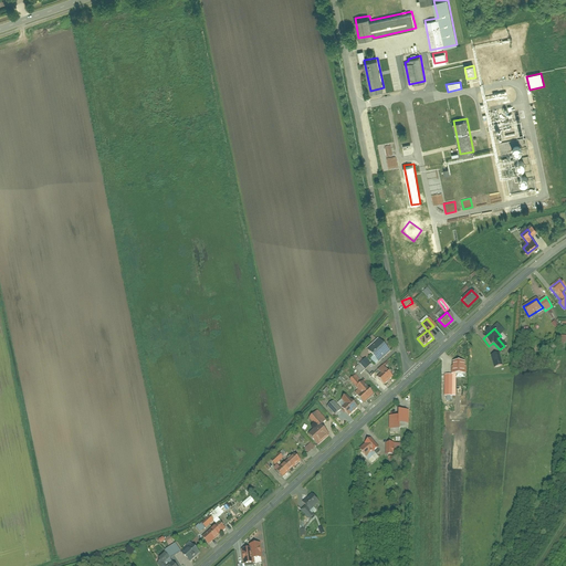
[(389,352),(378,339),(367,349),(378,362),(389,352)]
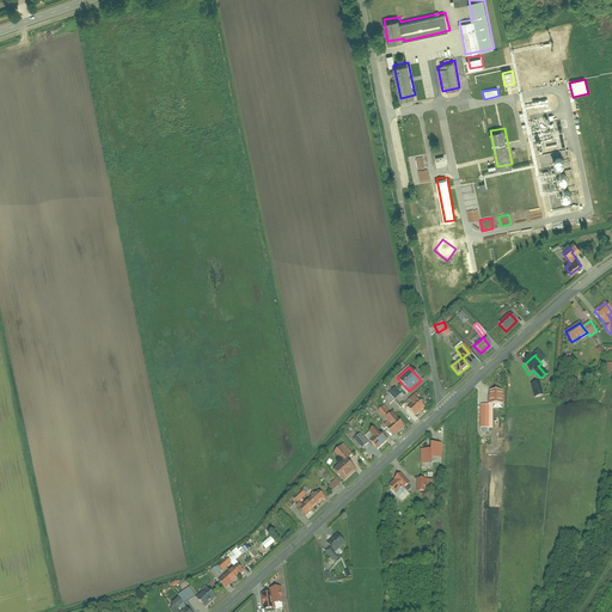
[(539,384),(531,386),(534,399),(544,397),(539,384)]
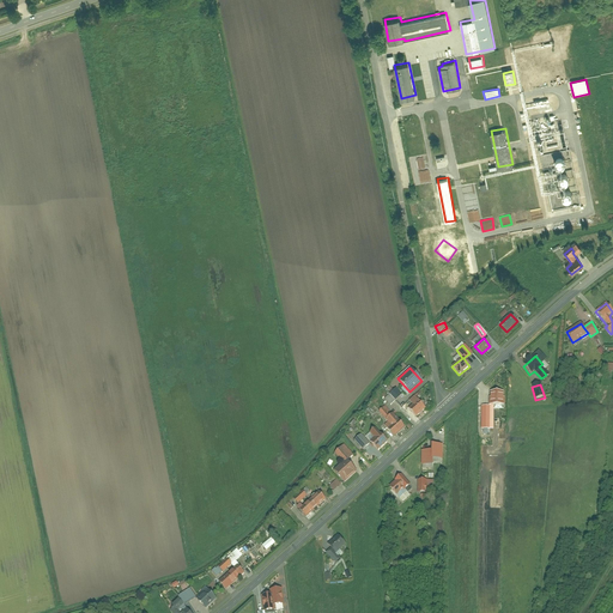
[(490,398),(490,405),(505,405),(507,398),(504,398),(504,390),(491,390),(491,398),(490,398)]
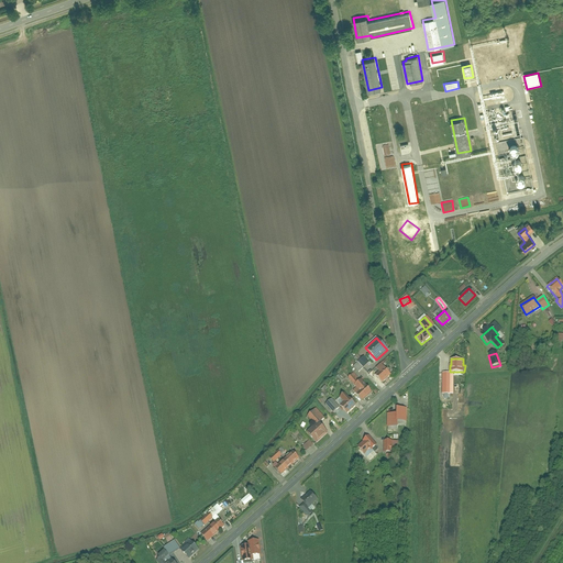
[(366,366),(361,360),(353,366),(359,373),(366,366)]
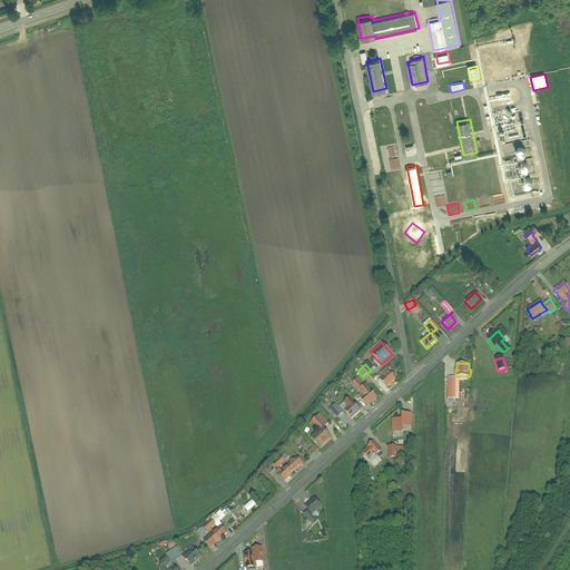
[(395,381),(389,374),(380,382),(386,389),(395,381)]
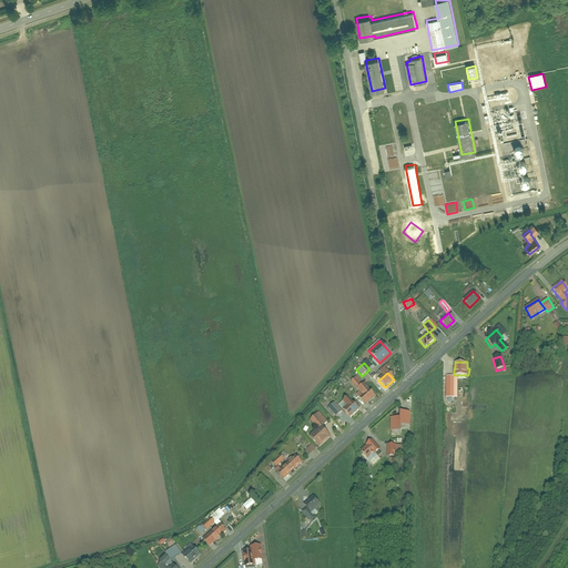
[(365,405),(375,396),(369,391),(368,392),(363,385),(362,386),(355,378),(351,383),(358,392),(355,395),(365,405)]
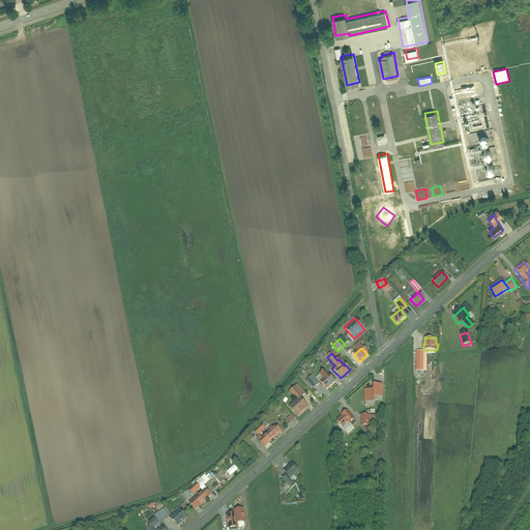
[(333,382),(324,371),(320,375),(324,380),(319,383),(324,389),(333,382)]
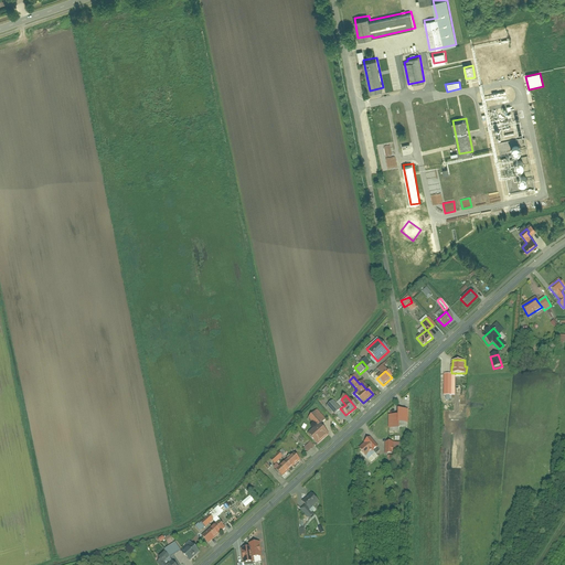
[(334,415),(340,411),(332,402),(327,406),(334,415)]
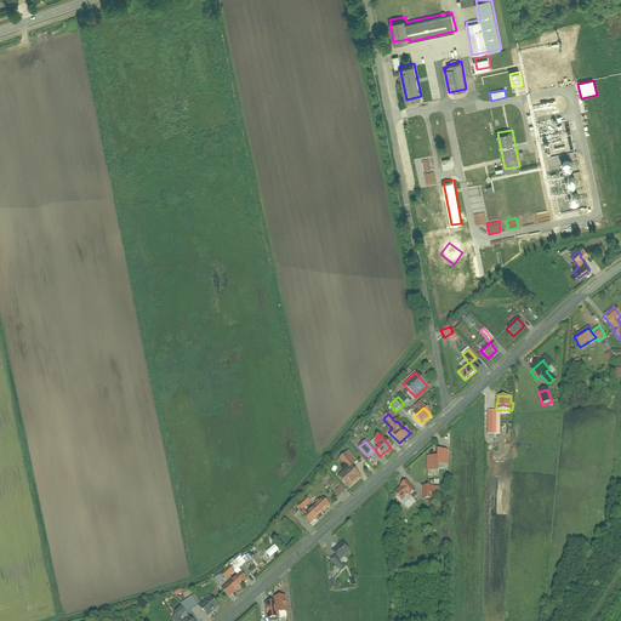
[(428,457),(428,472),(438,472),(438,467),(448,467),(448,451),(437,451),(437,457),(428,457)]
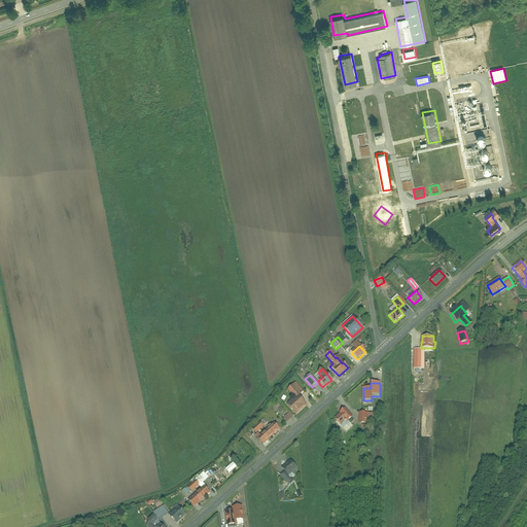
[(293,385),(287,390),(294,398),(287,405),(294,413),(305,402),(300,396),(302,394),(293,385)]
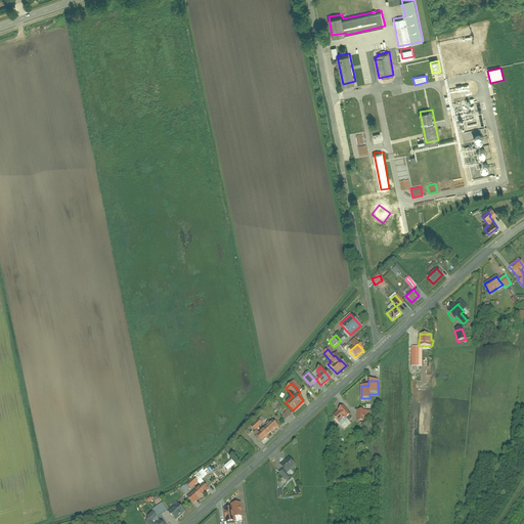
[(351,416),(343,406),(338,410),(338,411),(333,417),(339,424),(345,419),(347,420),(351,416)]
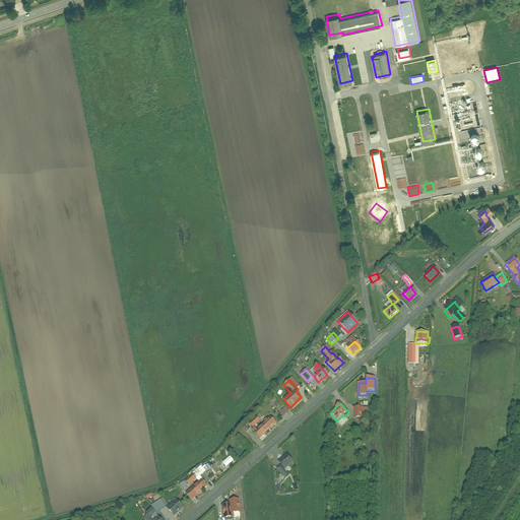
[(285,407),(279,412),(282,417),(289,411),(285,407)]
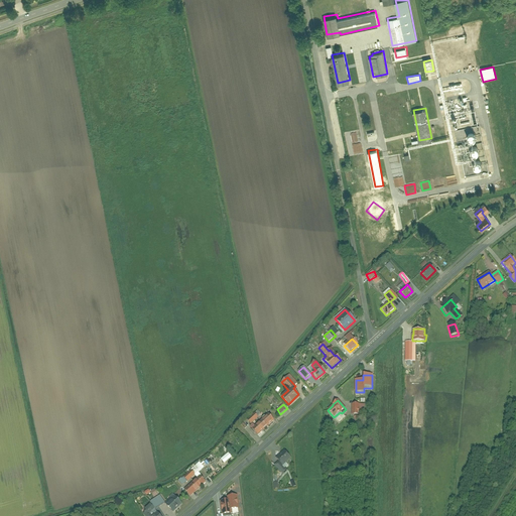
[(359,404),(351,404),(351,415),(359,415),(359,404)]
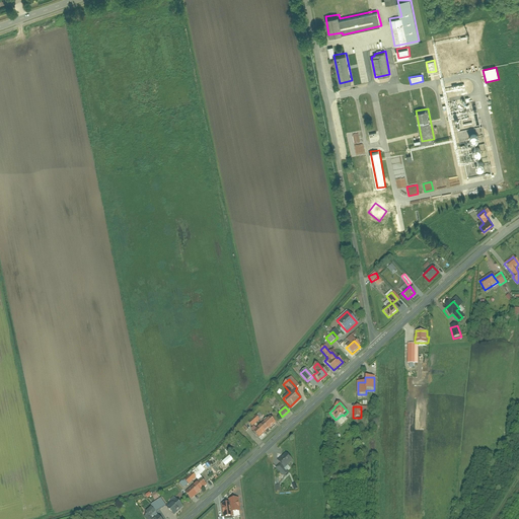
[(256,417),(248,424),(251,427),(260,420),(256,417)]
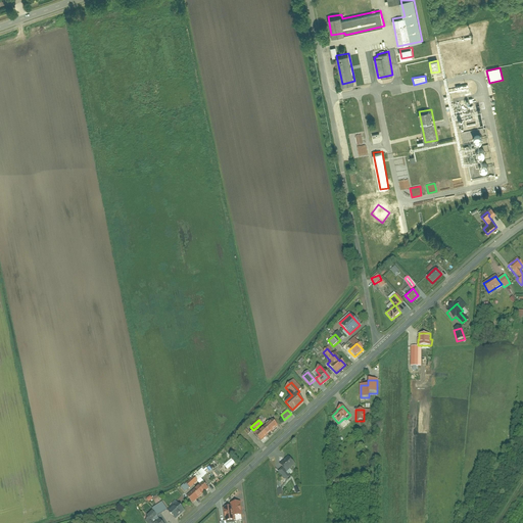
[(272,420),(255,435),(262,441),(278,427),(272,420)]
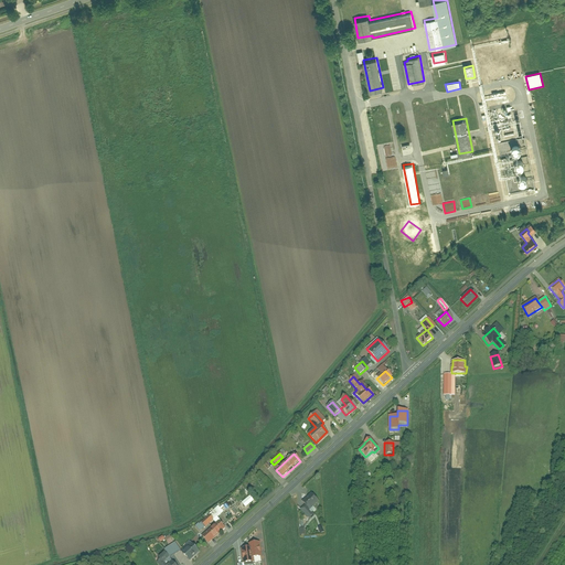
[(311,493),(301,502),(306,509),(302,511),(309,521),(315,515),(310,510),(319,503),(311,493)]
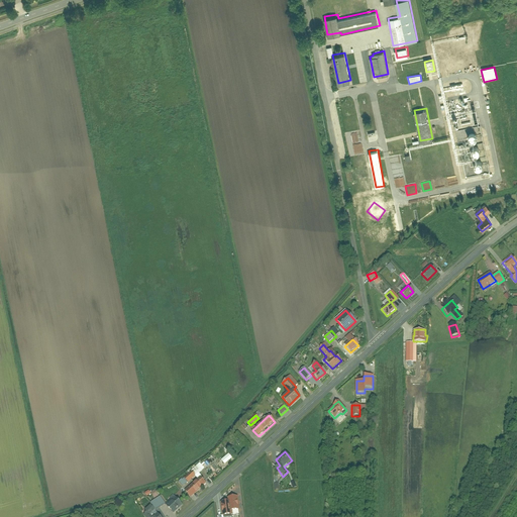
[(228,454),(221,460),(224,464),(232,458),(228,454)]
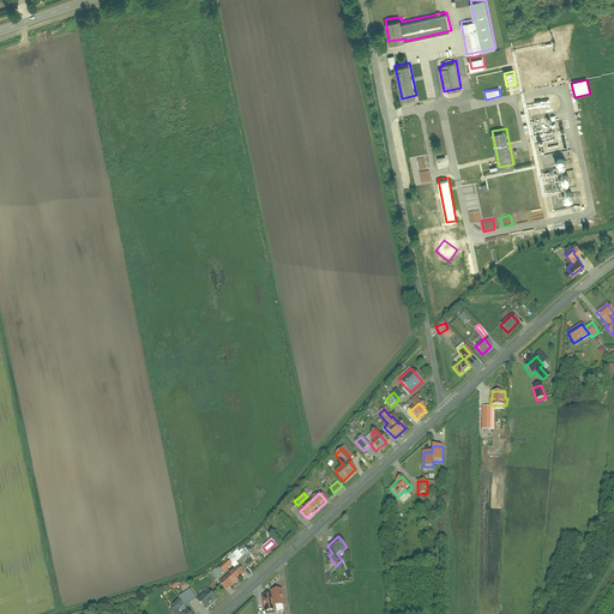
[(228,560),(218,569),(222,573),(232,565),(228,560)]
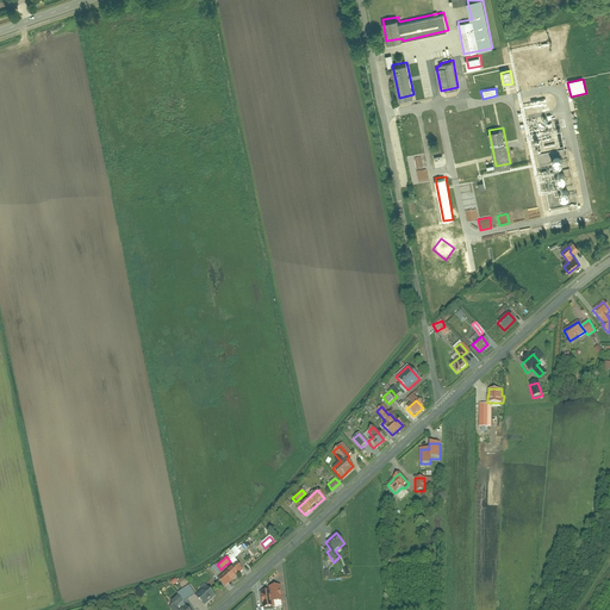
[(236,564),(217,579),(224,586),(242,571),(236,564)]
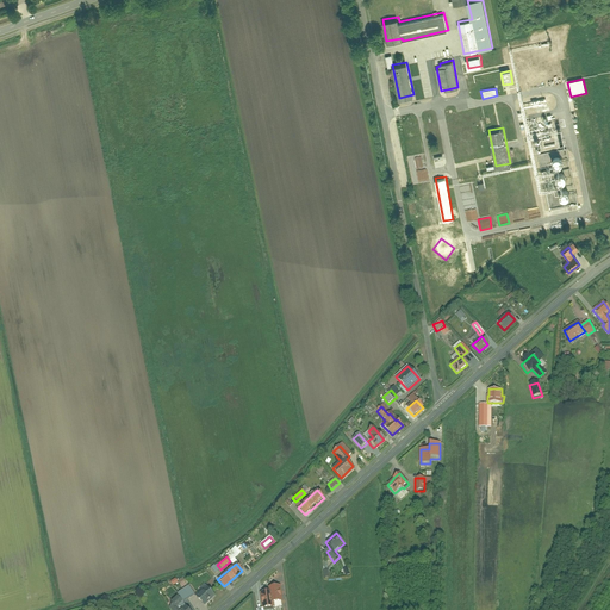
[(206,585),(194,596),(204,607),(216,596),(206,585)]
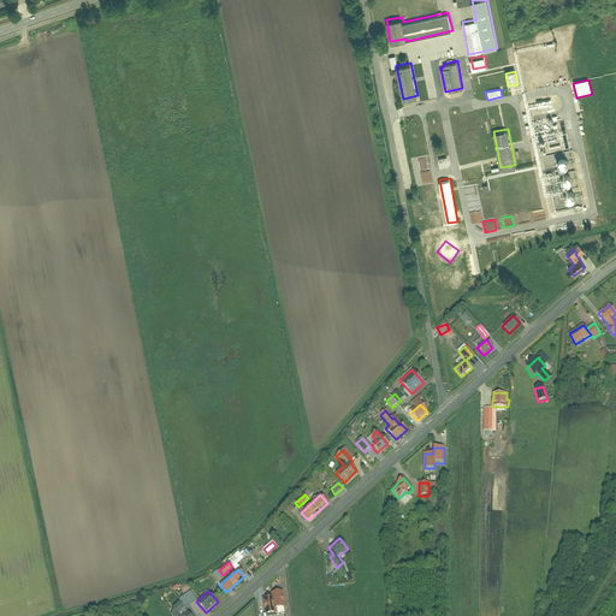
[(282,592),(271,593),(271,598),(264,599),(265,615),(274,614),(273,609),(284,608),(282,592)]
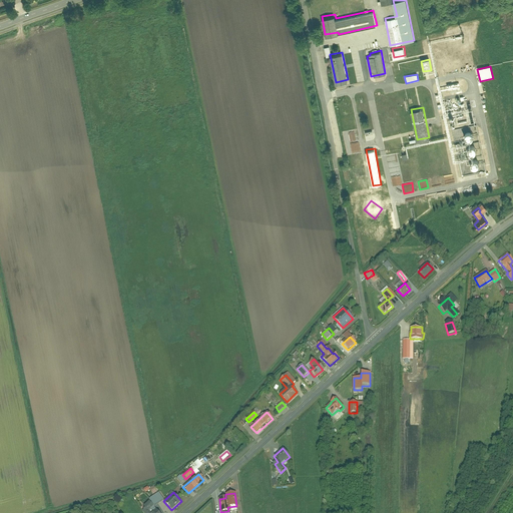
[(140,509),(144,512),(158,512),(149,501),(140,509)]
